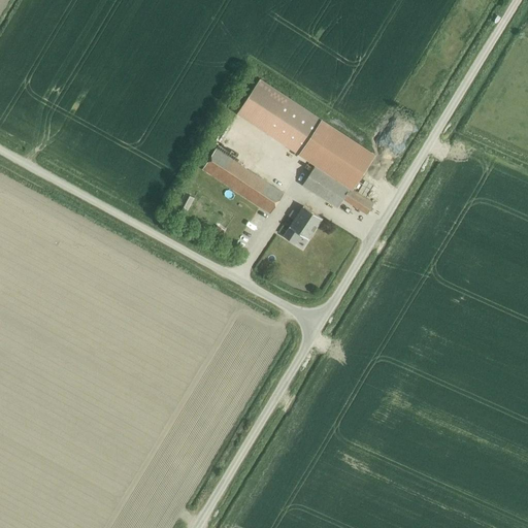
[(261,78),(238,113),(299,154),(353,189),(375,154),(322,119),(261,78)]
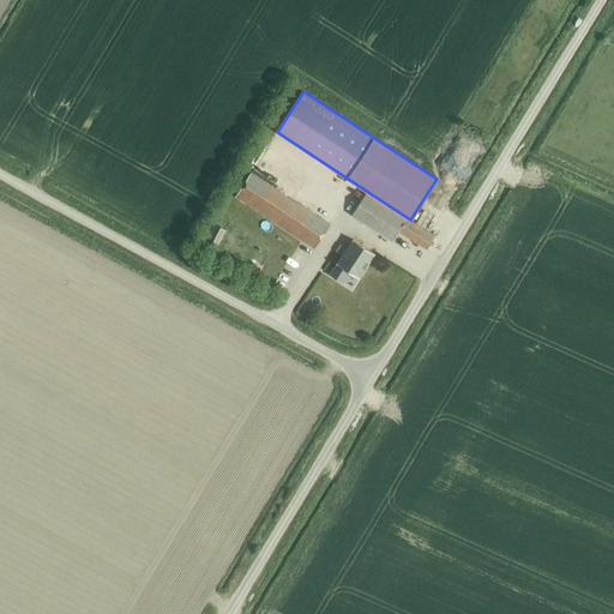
[(449,130),(441,131),(441,136),(432,138),(433,146),(451,143),(449,130)]
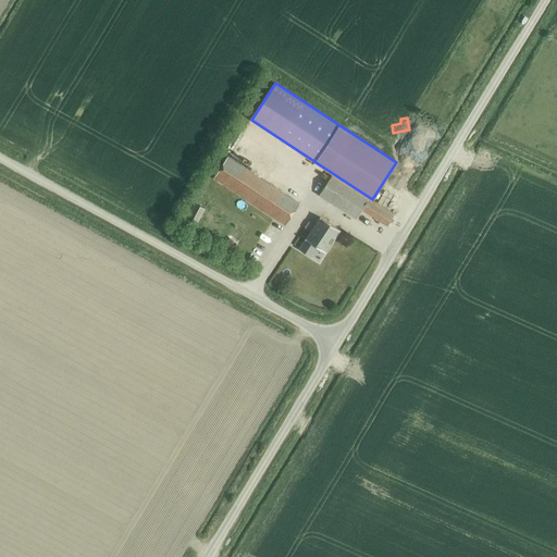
[(412,136),(425,143),(434,125),(422,119),(412,136)]
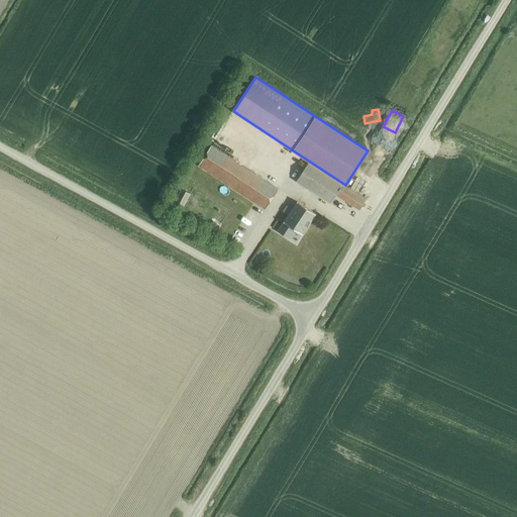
[(198,165),(265,208),(278,189),(211,144),(198,165)]
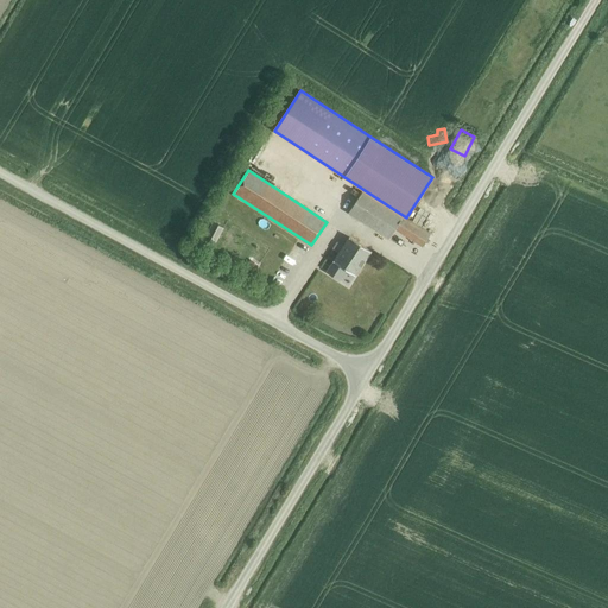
[(423,247),(430,234),(362,191),(348,213),(388,239),(394,229),(423,247)]
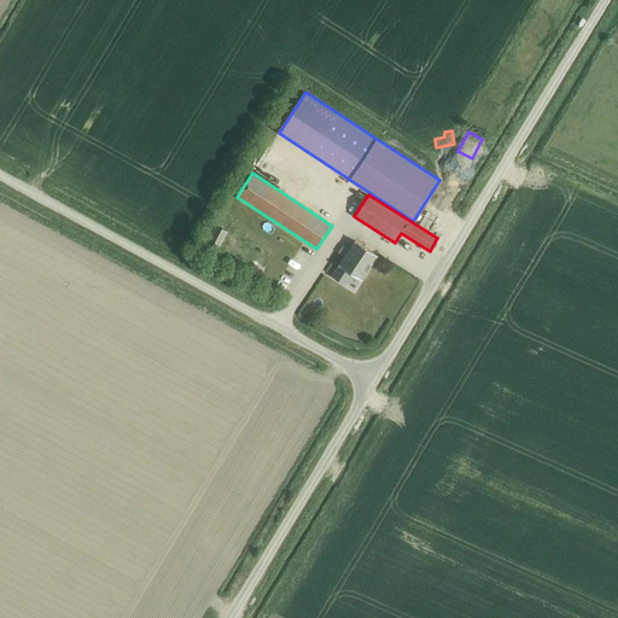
[(207,243),(219,249),(228,231),(216,225),(207,243)]
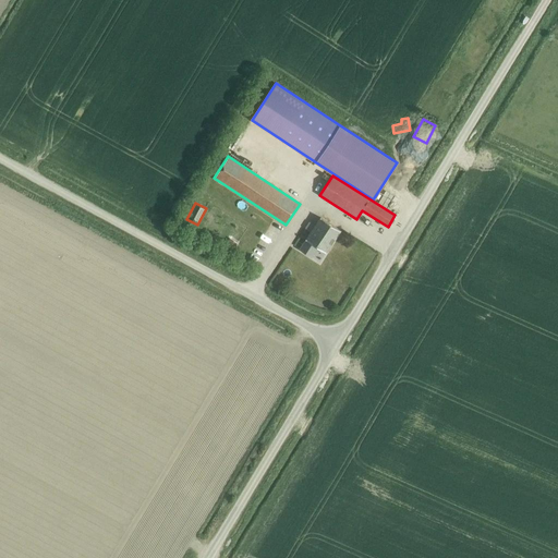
[(326,252),(340,230),(320,217),(315,226),(310,221),(305,228),(311,232),(306,239),(305,239),(305,240),(326,253),(327,252),(326,252)]
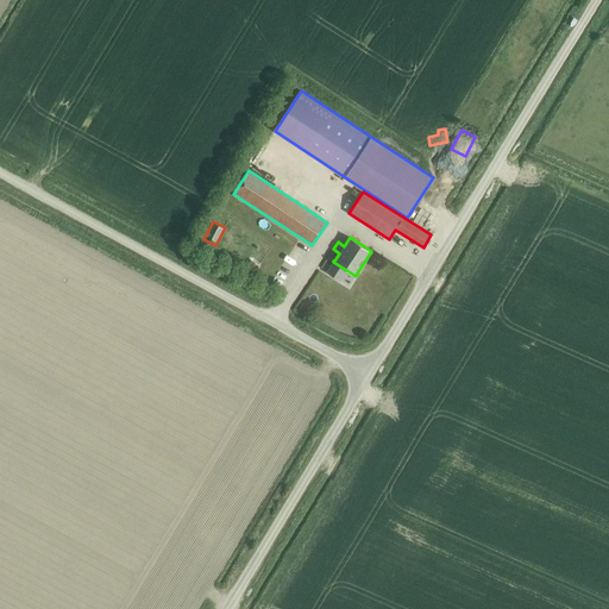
All buildings are outlined.
